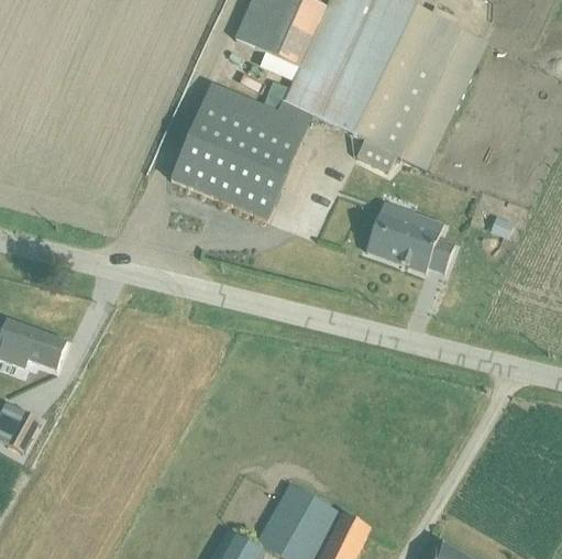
[(211,83),(171,181),(267,222),(312,114),(364,140),(356,156),(388,172),(395,156),(426,170),(487,42),(454,25),(458,19),(434,8),(431,14),(404,0),(329,0),(326,8),(308,0),(250,0),(234,39),(265,54),(260,66),(293,81),(288,89),(273,81),(262,105),(211,83)]
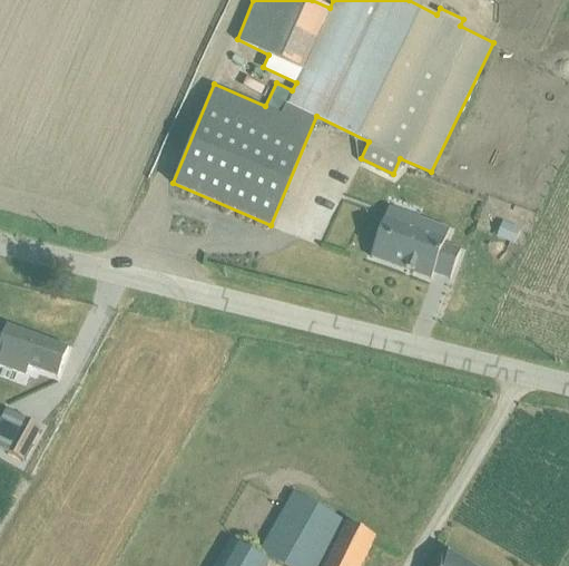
[(308,201),(298,263),(337,269),(349,206),(308,201)]
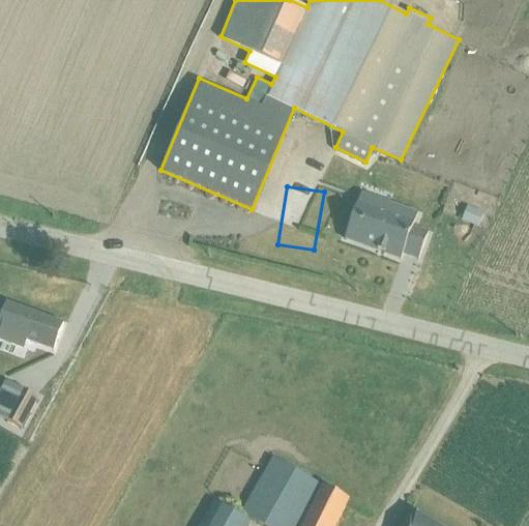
[(361,191),(344,236),(401,257),(403,251),(418,257),(428,230),(412,224),(417,210),(361,191)]
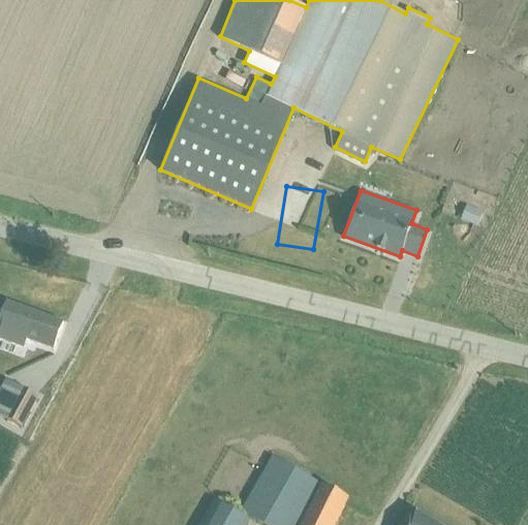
[(466,204),(460,218),(476,224),(482,210),(466,204)]
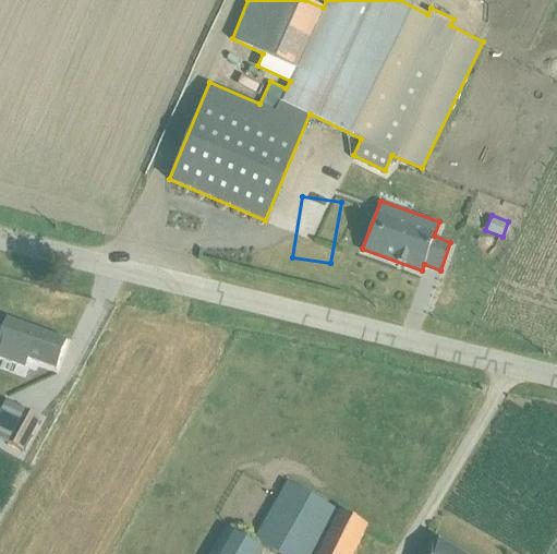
[(0,342),(0,354),(24,364),(28,353),(58,364),(67,338),(7,316),(0,333),(0,342)]
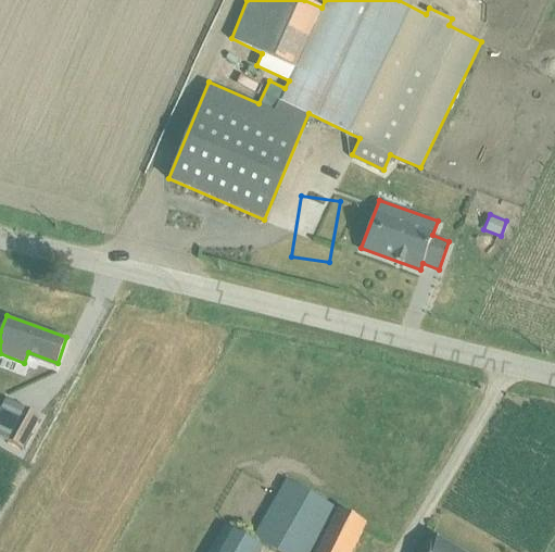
[(4,397),(0,403),(0,435),(23,447),(40,415),(4,397)]
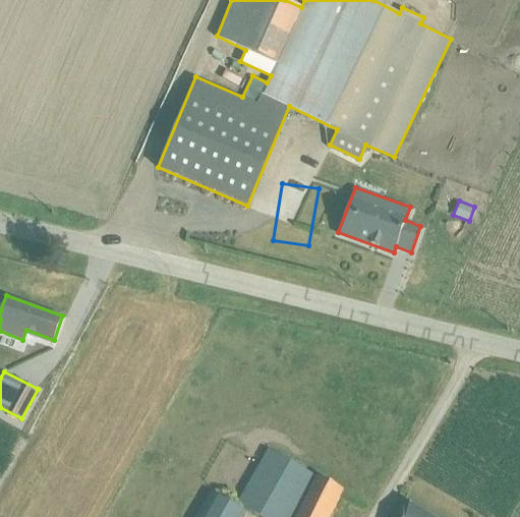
[(268,446),(236,503),(262,516),(288,516),(313,473),(268,446)]
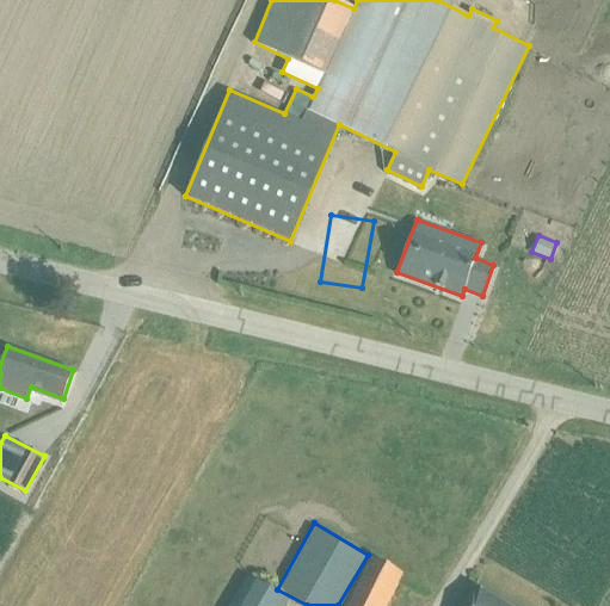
[(370,557),(346,605),(386,605),(402,573),(370,557)]
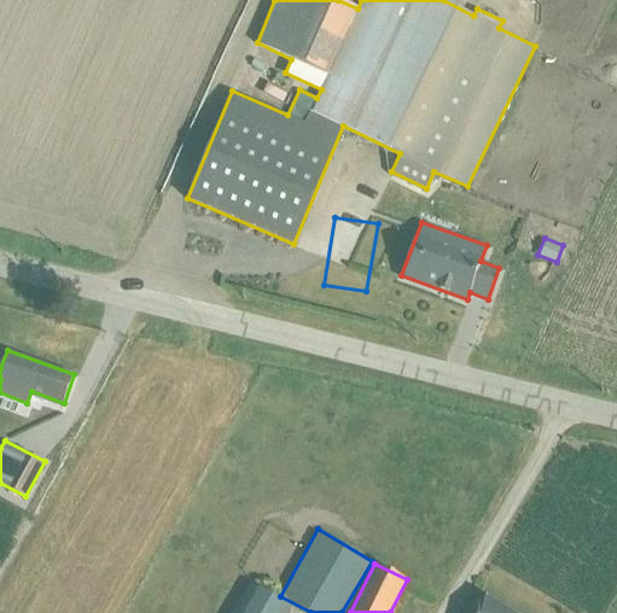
[(285,612),(290,606),(248,583),(231,612),(285,612)]
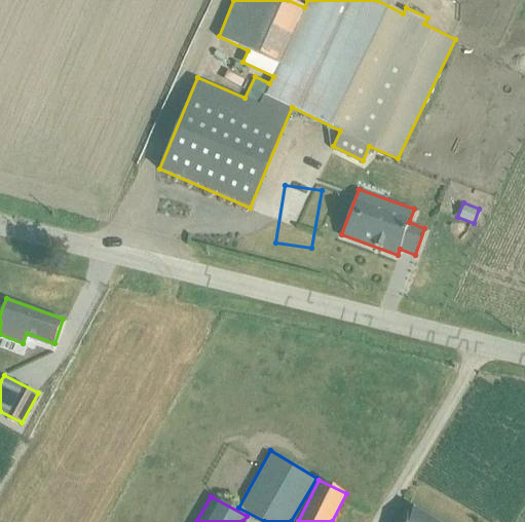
[(442,521),(407,500),(394,521),(442,521)]
